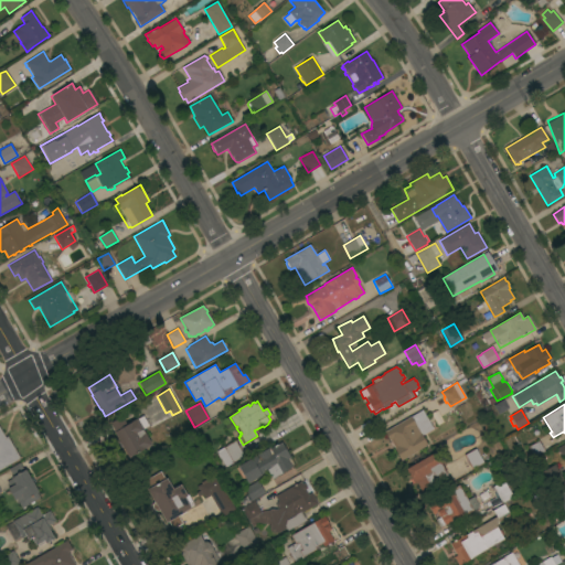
[(411,417),(423,411),(433,428),(420,435),(427,446),(402,460),(385,432),(411,417)]
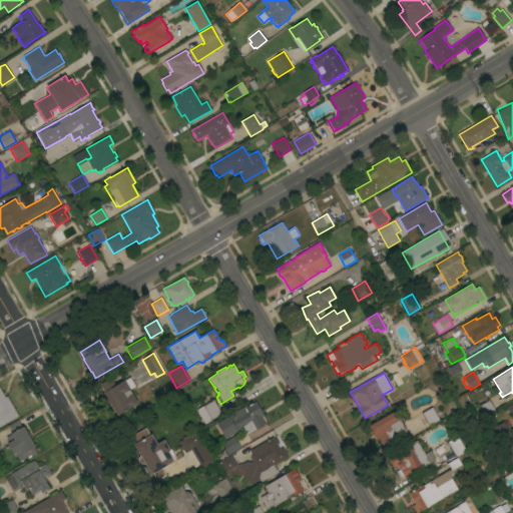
[(103,393),(104,392),(99,383),(109,377),(115,386),(130,377),(135,387),(130,390),(138,404),(117,416),(103,393)]
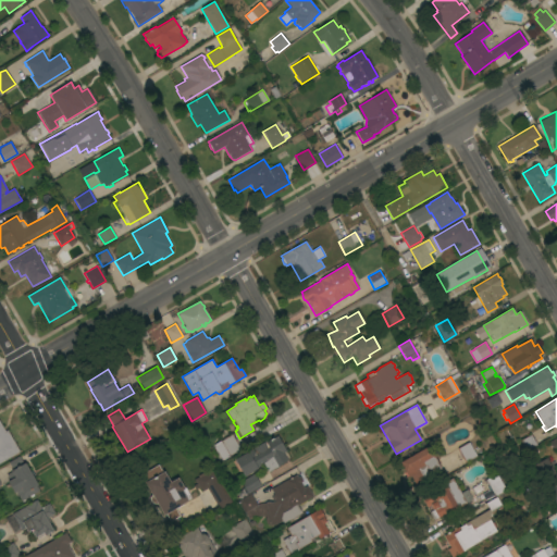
[(0,421),(5,431),(8,430),(21,452),(0,463),(0,421)]
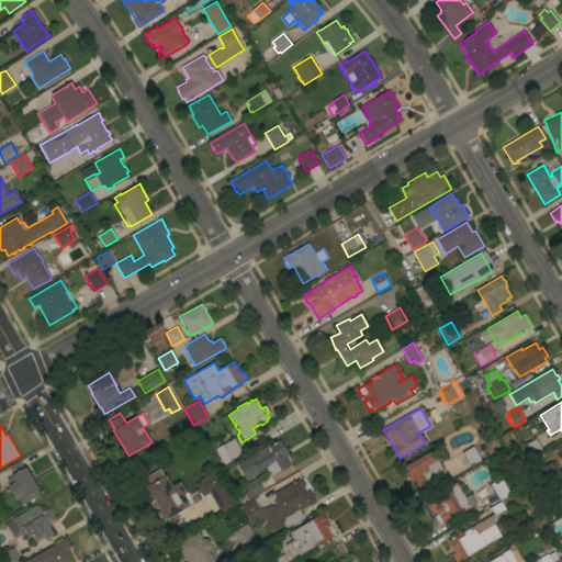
[(243,453),(232,460),(229,457),(225,460),(218,448),(234,438),(243,453)]
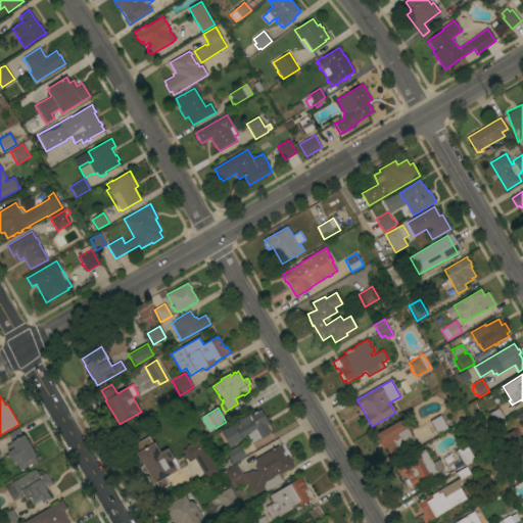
[(250,414),(250,415),(260,410),(269,423),(266,425),(271,432),(252,443),(248,436),(229,447),(221,431),(250,414)]
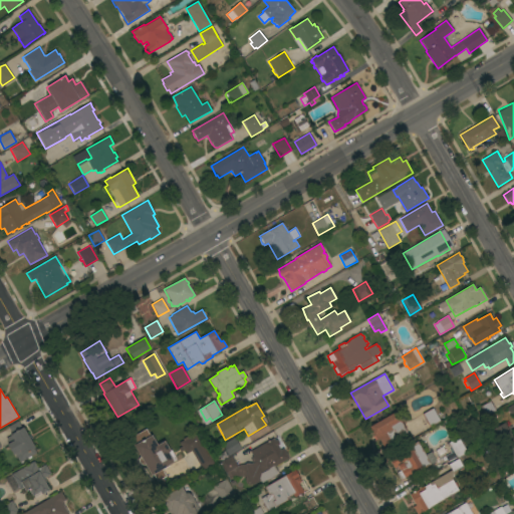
[(440,421),(437,423),(439,426),(434,429),(432,426),(430,427),(422,415),(433,408),(440,421)]
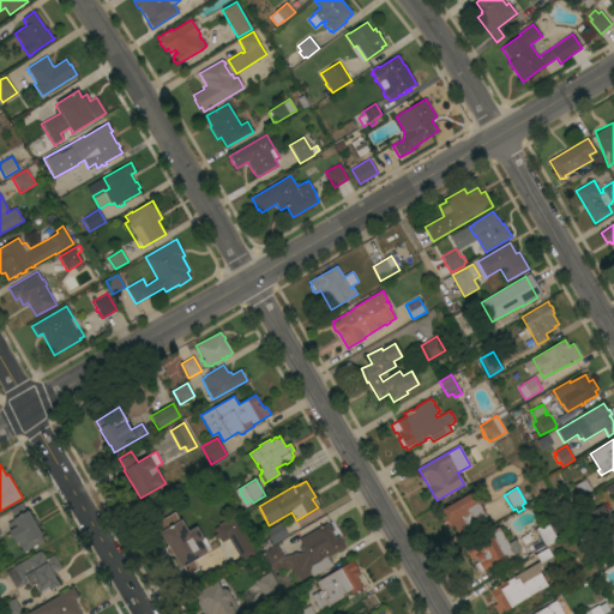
[(473,492),(480,505),(486,517),(457,534),(452,524),(450,525),(445,518),(444,518),(443,515),(444,513),(441,510),(473,492)]
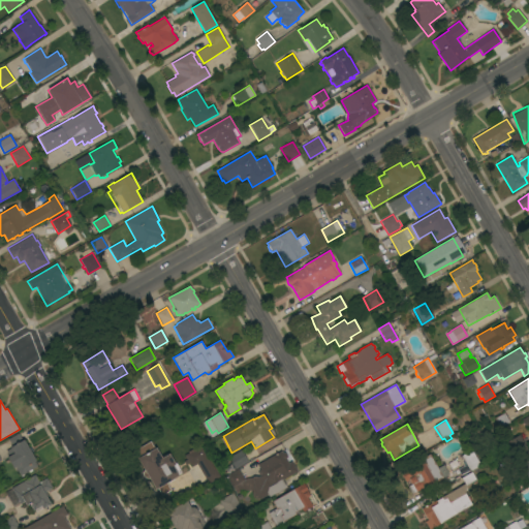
[(32,469),(32,471),(29,472),(28,471),(21,475),(16,467),(13,468),(7,457),(8,456),(6,450),(10,448),(10,447),(12,446),(7,439),(18,433),(22,440),(24,439),(29,448),(30,447),(33,452),(31,453),(36,461),(34,462),(37,466),(32,469)]
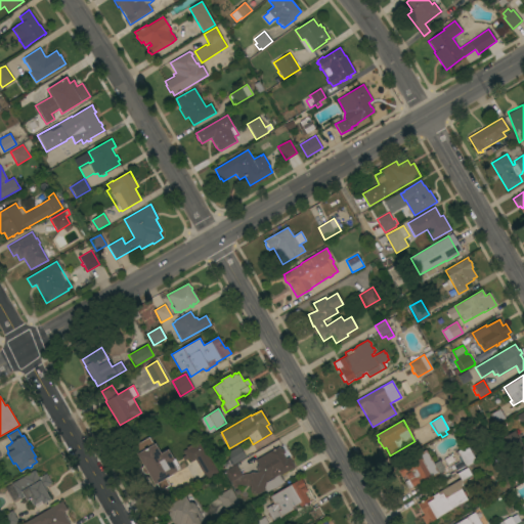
[(522,445),(510,452),(501,438),(514,431),(522,445)]
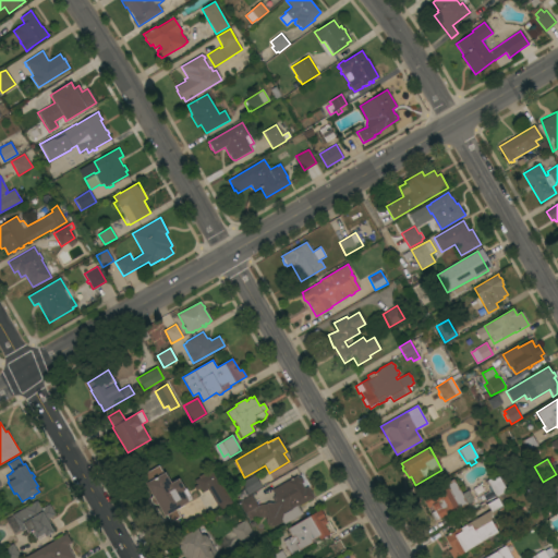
[(157,504),(156,505),(155,505),(153,504),(152,504),(150,502),(150,500),(150,499),(150,498),(152,496),(153,496),(145,484),(147,483),(143,474),(158,465),(164,473),(165,472),(171,483),(179,478),(185,489),(183,492),(189,501),(183,505),(184,506),(177,510),(181,517),(170,523),(166,516),(165,517),(157,504)]
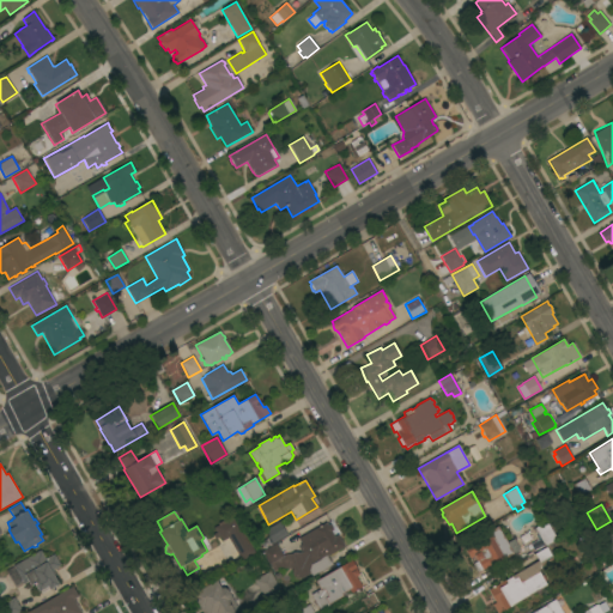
[(214,527),(235,516),(242,529),(222,541),(214,527)]
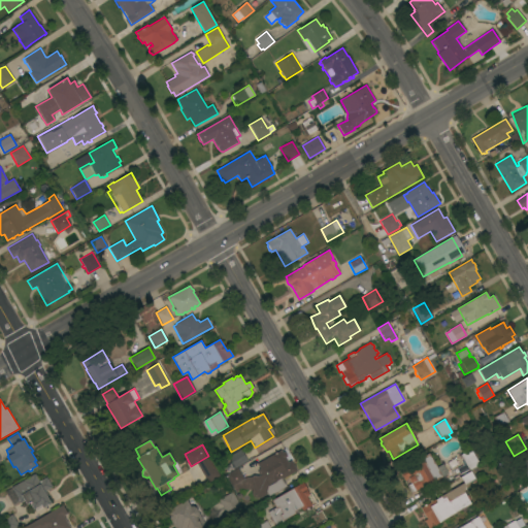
[(461,455),(471,449),(480,464),(469,470),(461,455)]
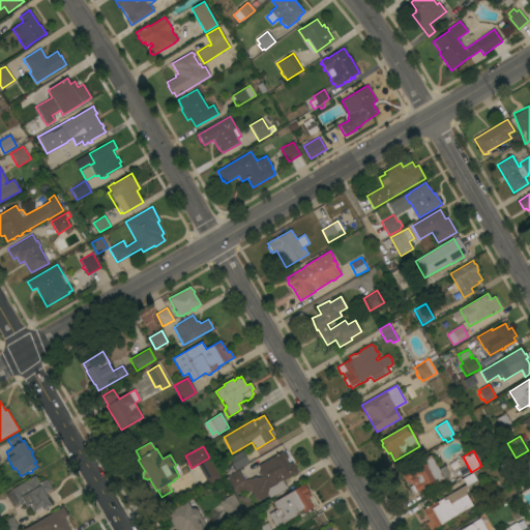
[(229,459),(242,451),(248,463),(236,470),(229,459)]
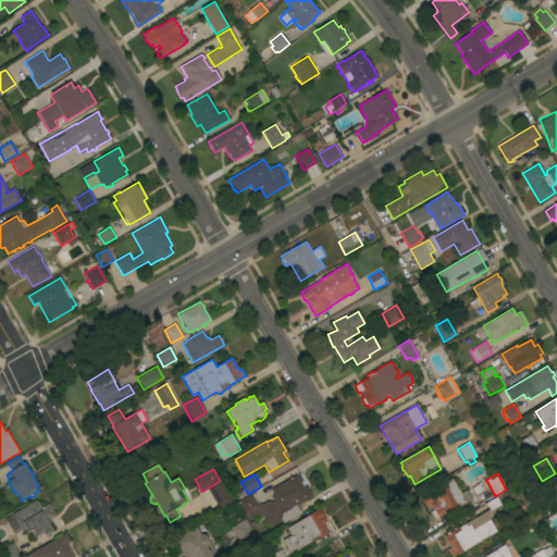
[(272,497),(273,497),(272,495),(274,494),(271,490),(296,475),(297,478),(300,477),(304,481),(300,483),(304,487),(307,485),(313,496),(298,505),(301,512),(284,523),(282,520),(280,522),(277,523),(273,525),(271,525),(269,524),(268,524),(267,523),(265,521),(265,519),(265,517),(256,516),(256,515),(249,519),(245,512),(245,514),(237,502),(250,494),(257,505),(264,503),(267,502),(269,502),(273,503),(274,502),(272,497)]
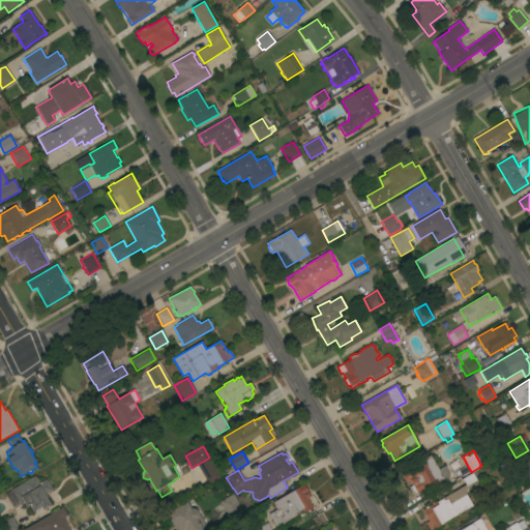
[(428,488),(428,487),(417,493),(417,492),(412,495),(408,488),(412,486),(409,480),(406,482),(401,473),(415,465),(414,464),(431,455),(438,469),(444,466),(449,475),(428,488)]
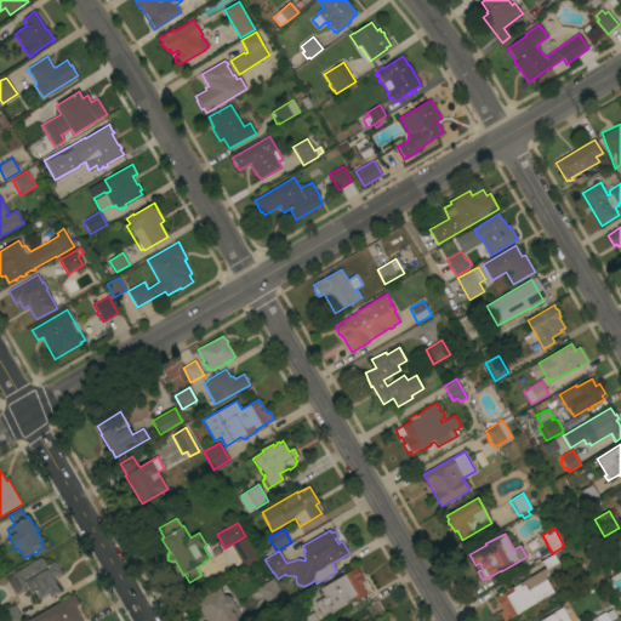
[(620,540),(610,545),(620,567),(620,540)]
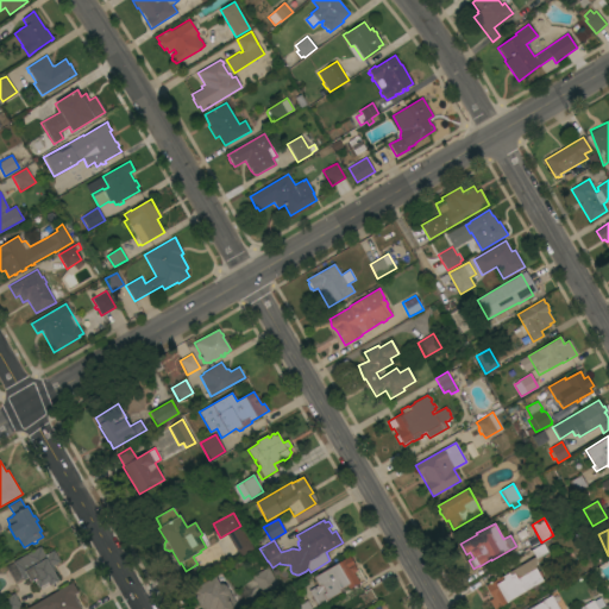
[(44,556),(54,550),(60,562),(52,566),(55,571),(54,572),(58,581),(49,585),(48,583),(38,588),(33,579),(30,582),(27,578),(23,581),(13,563),(39,547),(44,556)]
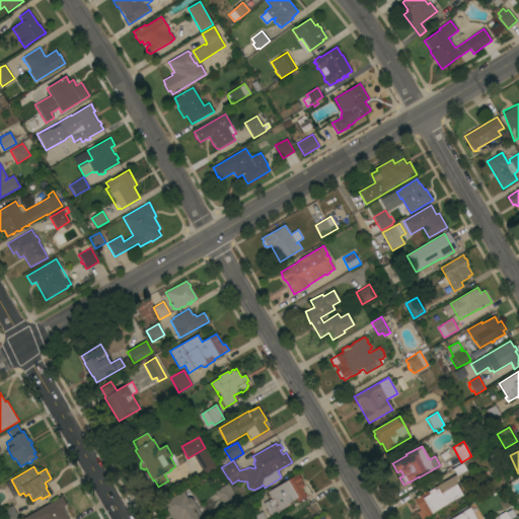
[(298,474),(302,482),(304,486),(301,488),(306,497),(297,502),(297,501),(291,505),(290,502),(289,503),(290,504),(278,511),(279,512),(270,518),(261,502),(270,497),(267,492),(298,474)]
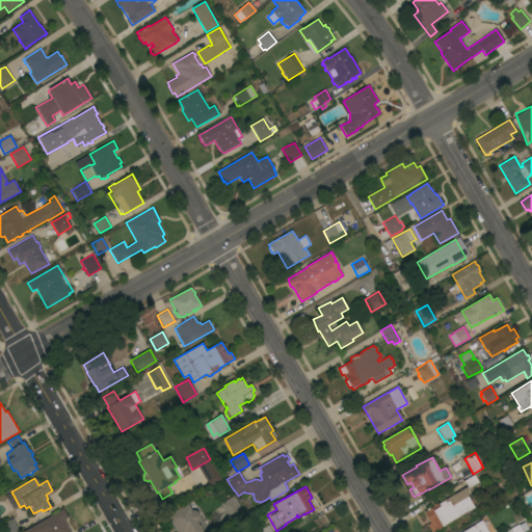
[(467,486),(468,497),(475,508),(437,530),(433,531),(431,531),(427,525),(430,523),(428,521),(427,522),(424,516),(425,515),(424,512),(444,500),(467,486)]
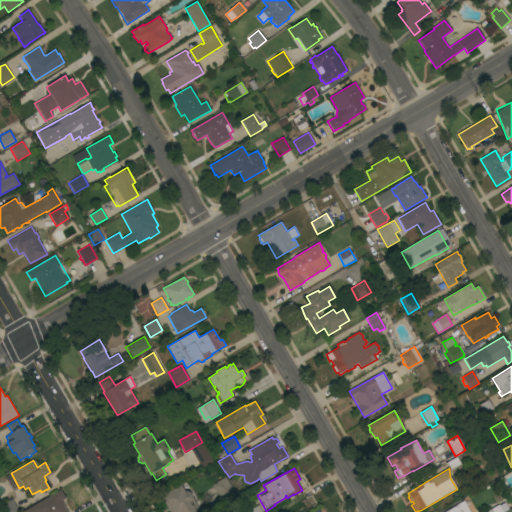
[(236,496),(223,504),(212,485),(225,477),(236,496)]
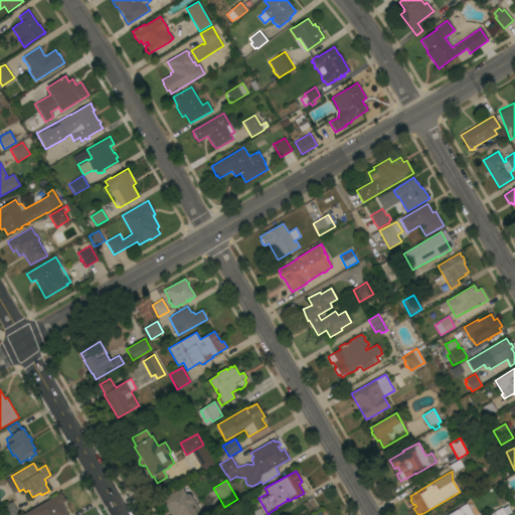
[(170,514),(167,509),(165,508),(162,503),(163,502),(162,499),(182,488),(186,494),(187,493),(191,495),(201,514),(199,514),(170,514)]
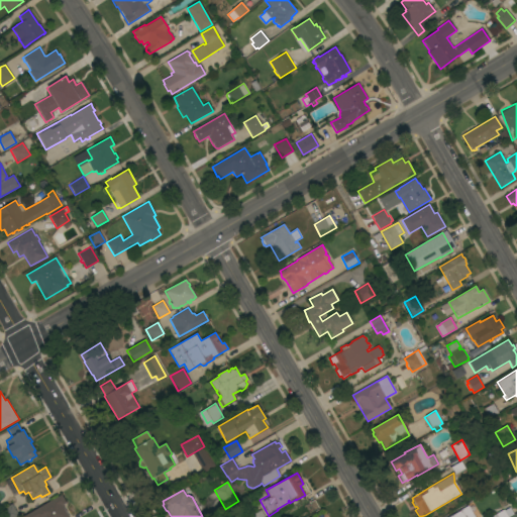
[(66,503),(64,505),(65,507),(64,507),(65,510),(66,510),(67,512),(67,513),(69,516),(21,516),(61,495),(66,503)]
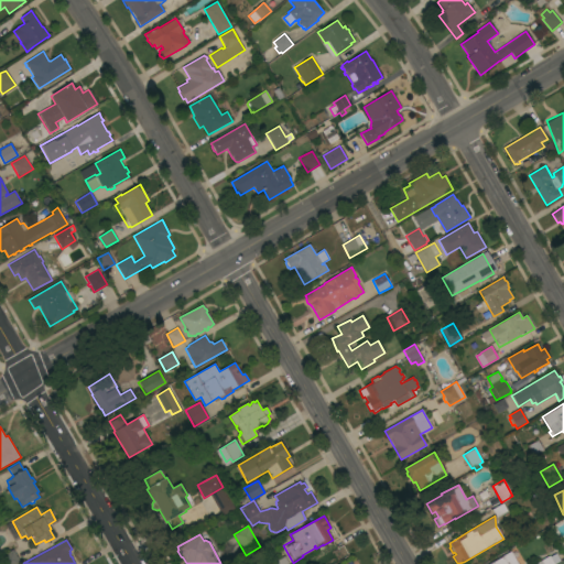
[(20,562),(15,563),(3,563),(0,557),(13,550),(20,562)]
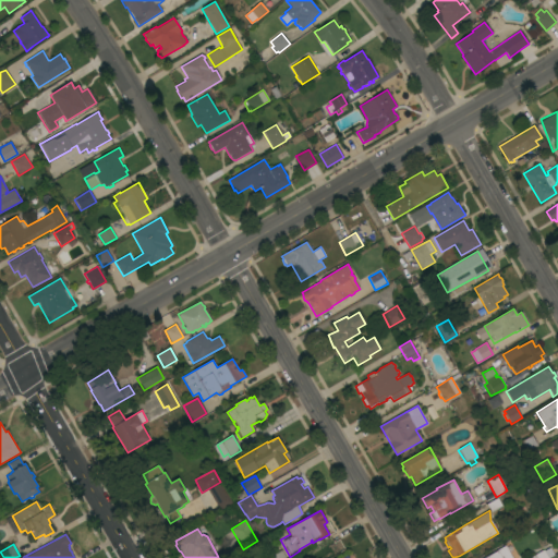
[(485,557),(497,552),(497,550),(506,545),(512,557),(485,557)]
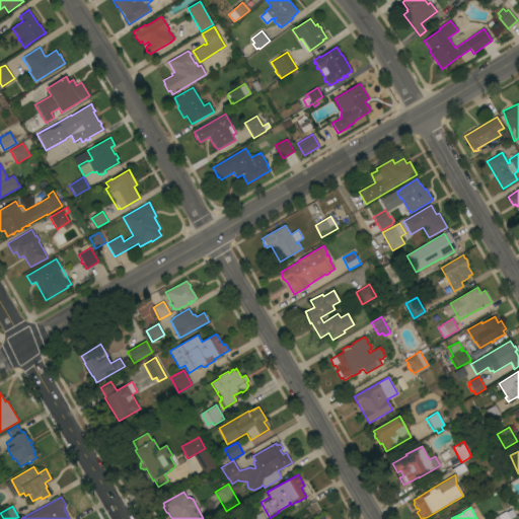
[(514,518),(510,510),(490,518),(514,518)]
